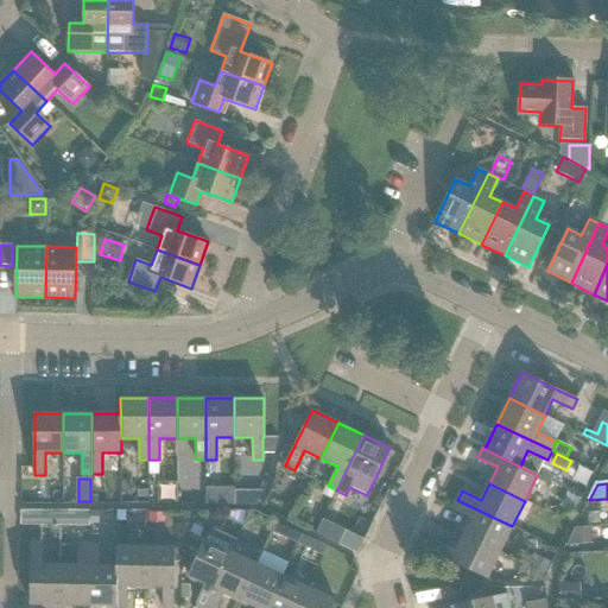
[(328,486),(323,495),(333,500),(336,491),(328,486)]
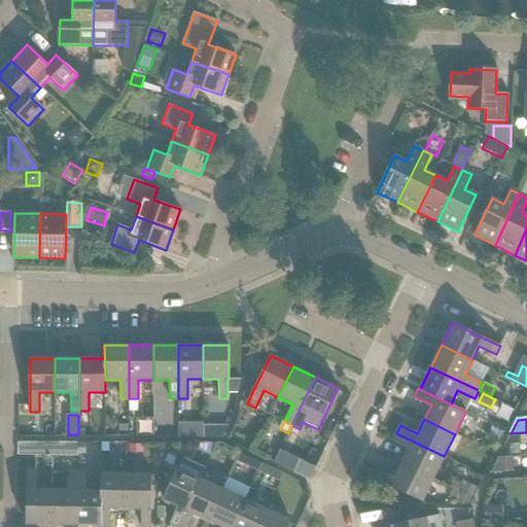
[(128,433),(128,422),(118,422),(118,433),(128,433)]
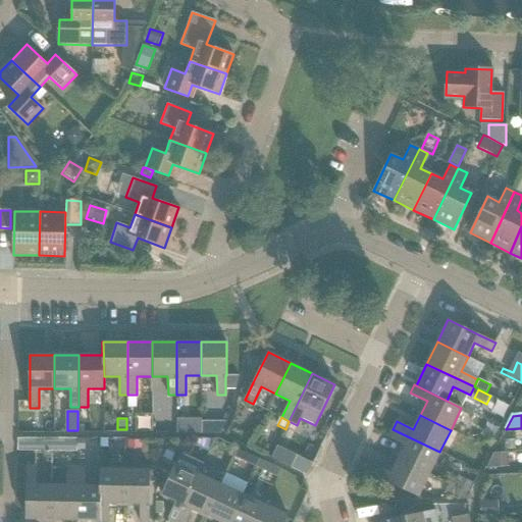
[(177,433),(202,433),(202,422),(202,419),(177,419),(177,433)]
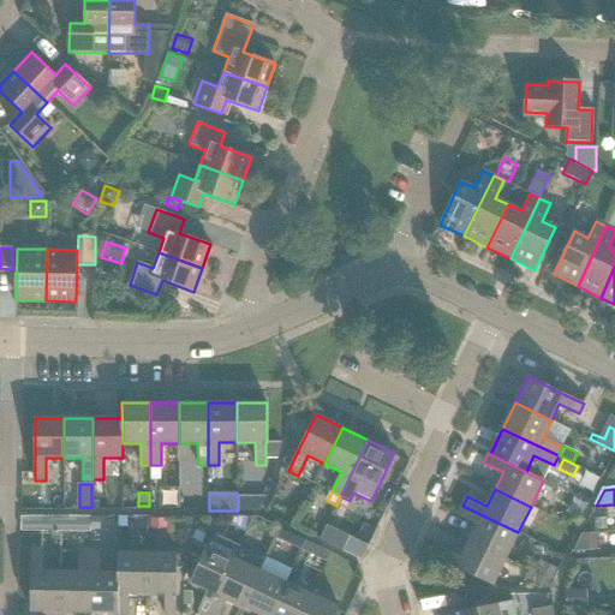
[(477,524),(470,541),(506,559),(518,532),(463,506),(458,514),(477,524)]
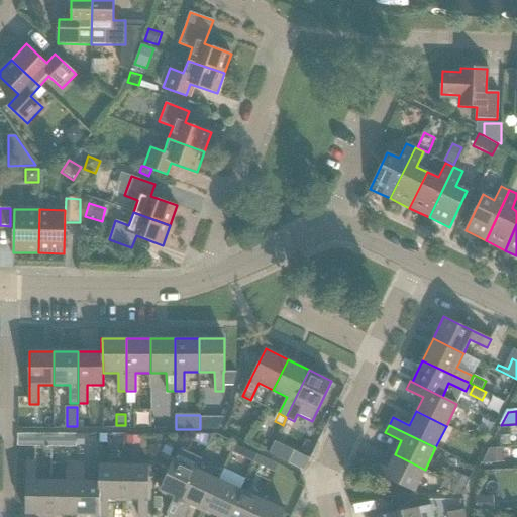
[(52,447),(52,434),(18,434),(17,446),(42,447),(52,447)]
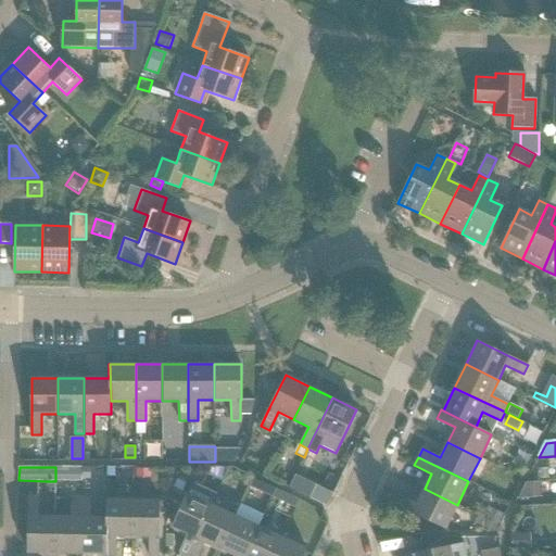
[(81,467),(55,467),(55,481),(81,481),(81,479),(81,467)]
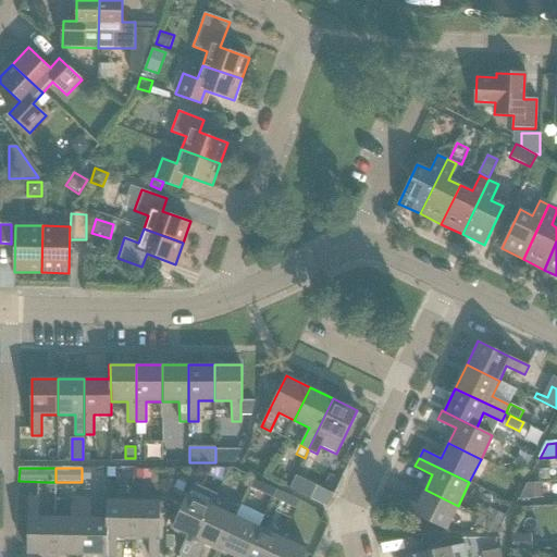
[(82,468),(82,480),(90,480),(91,468),(82,468)]
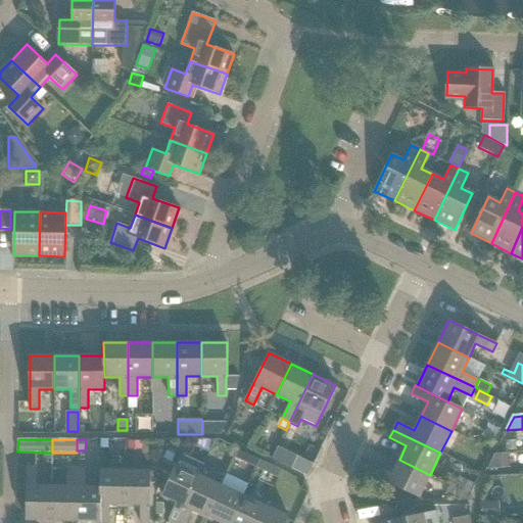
[(128,440),(128,449),(142,449),(142,440),(128,440)]
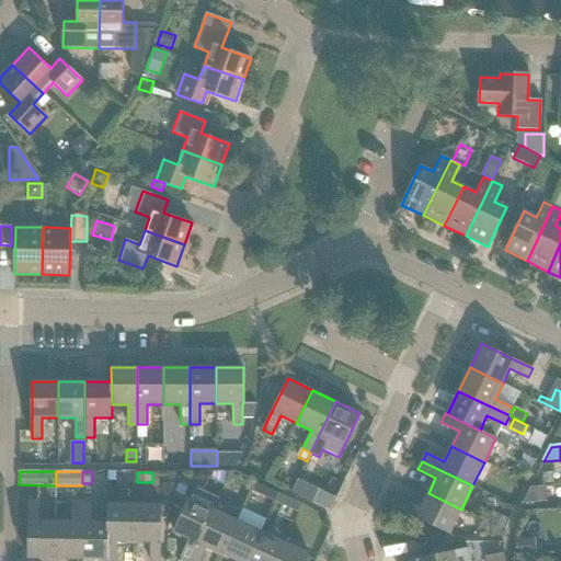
[(553,483),(553,473),(541,474),(541,484),(553,483)]
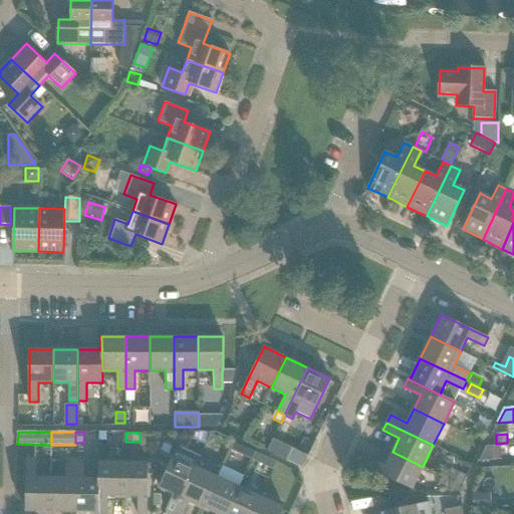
[(292,450),(272,441),(267,451),(286,461),(292,450)]
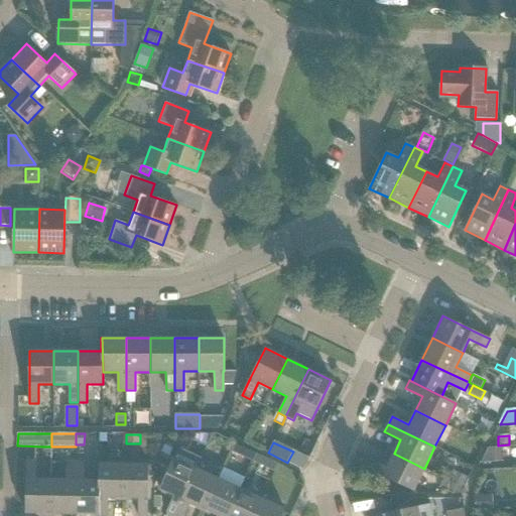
[(232,450),(242,456),(246,448),(235,443),(232,450)]
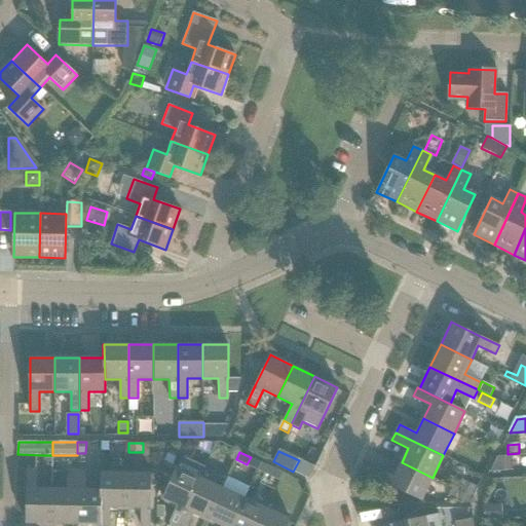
[(518,471),(517,456),(498,457),(491,472),(518,471)]
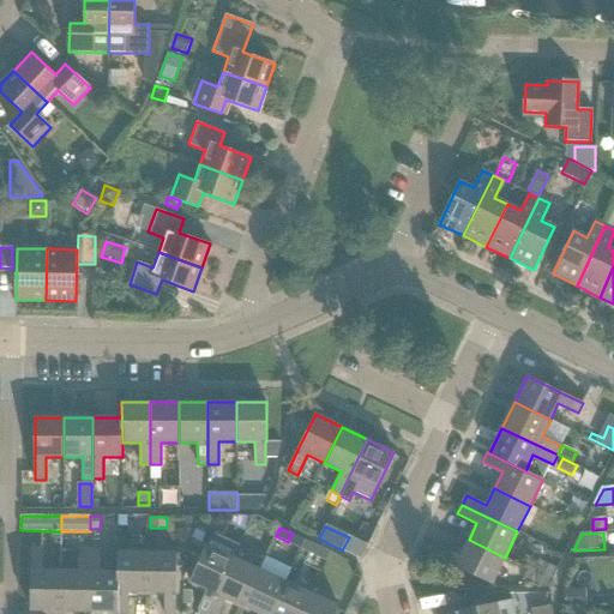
[(505,558),(469,540),(461,557),(441,547),(437,557),(456,566),(492,584),(505,558)]
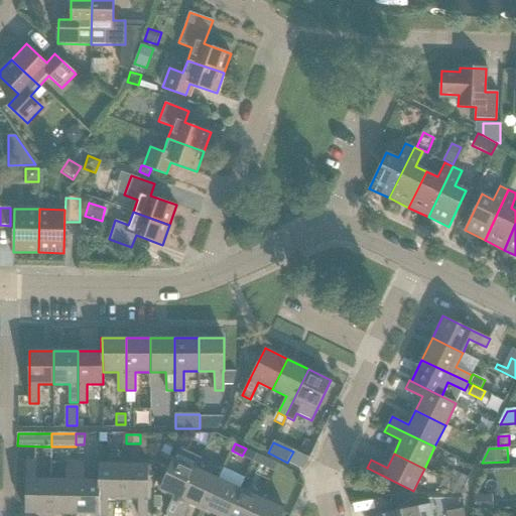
[(174,515),(196,469),(173,459),(159,489),(174,496),(166,512),(174,515)]
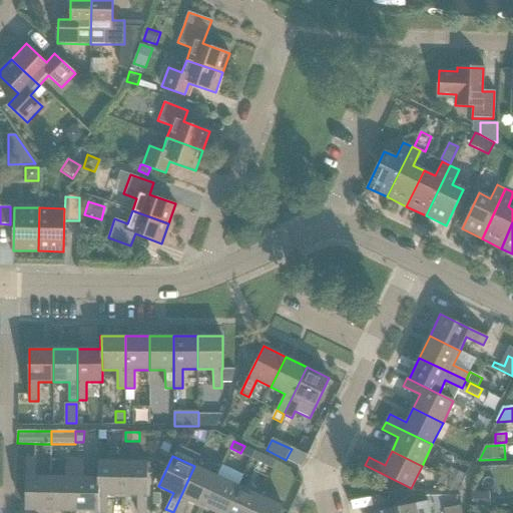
[(50,510),(50,477),(35,477),(35,458),(26,458),(26,476),(25,510),(50,510)]
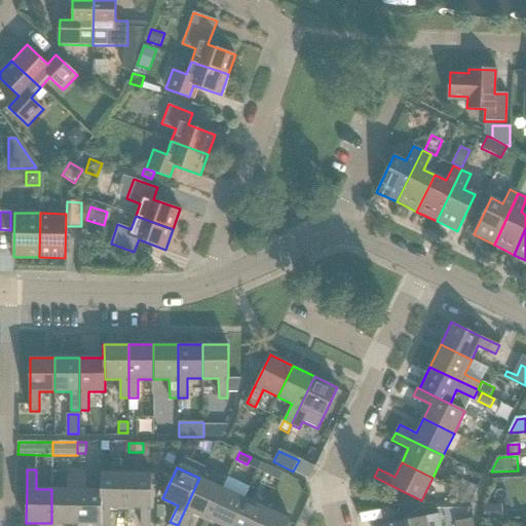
[(76,524),(76,471),(68,471),(68,489),(51,489),(51,523),(76,524)]
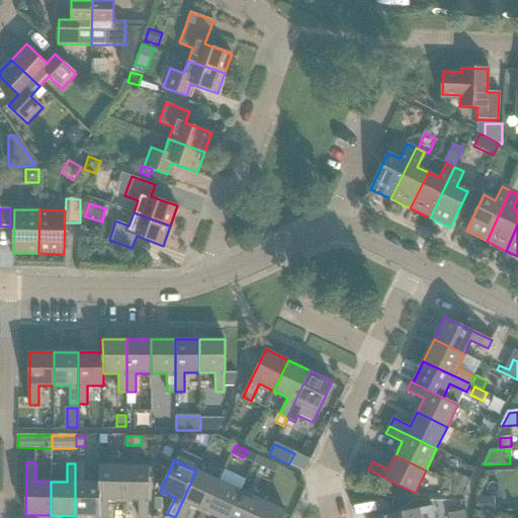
[(98,516),(99,483),(84,482),(84,463),(75,463),(75,516),(98,516)]
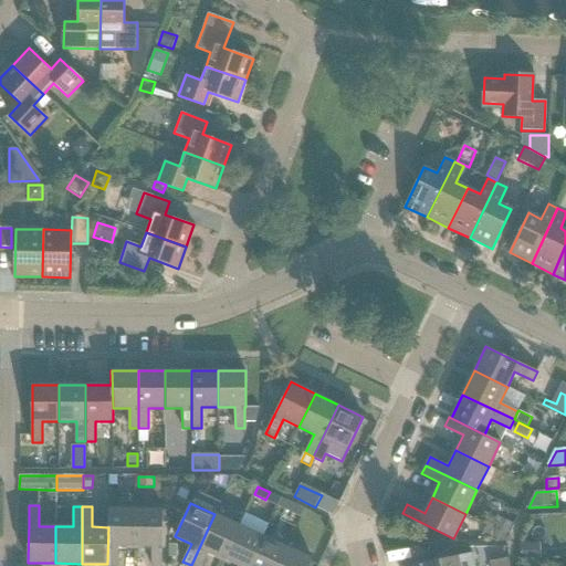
[(135,546),(135,510),(108,509),(108,527),(107,564),(107,565),(117,565),(117,546),(135,546)]
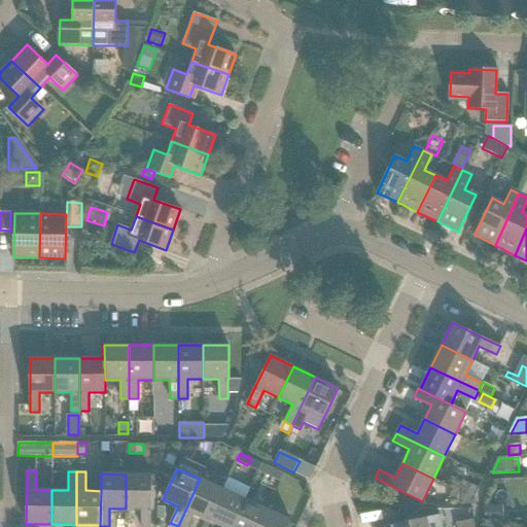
[(151,475),(126,475),(126,508),(141,508),(140,526),(149,526),(150,508),(151,475)]
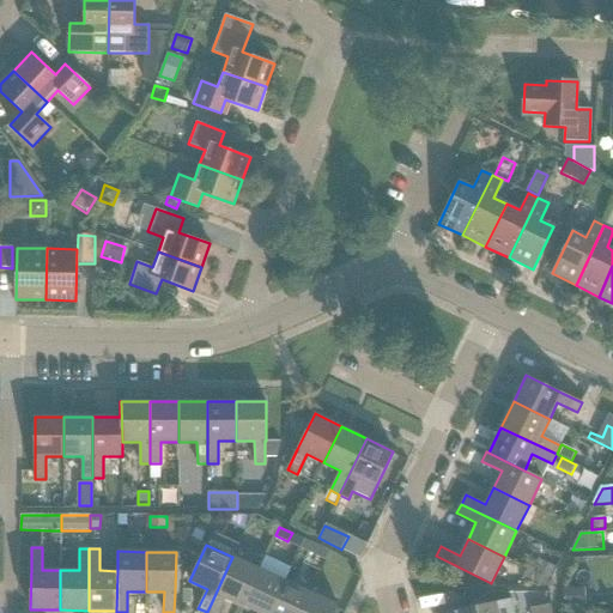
[(242,605),(259,569),(232,557),(207,612),(206,612),(218,612),(225,598),(242,605)]
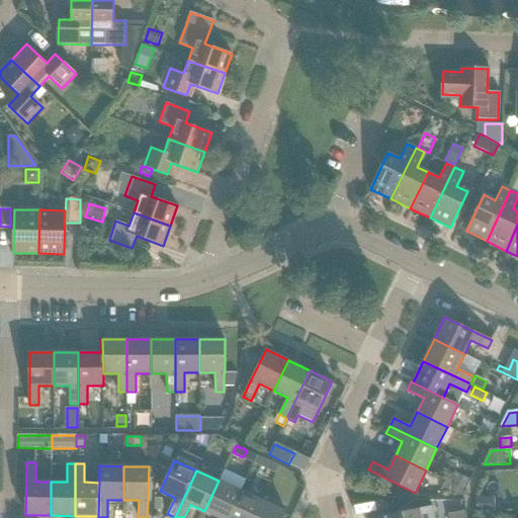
[(453,484),(464,489),(468,479),(457,473),(453,484)]
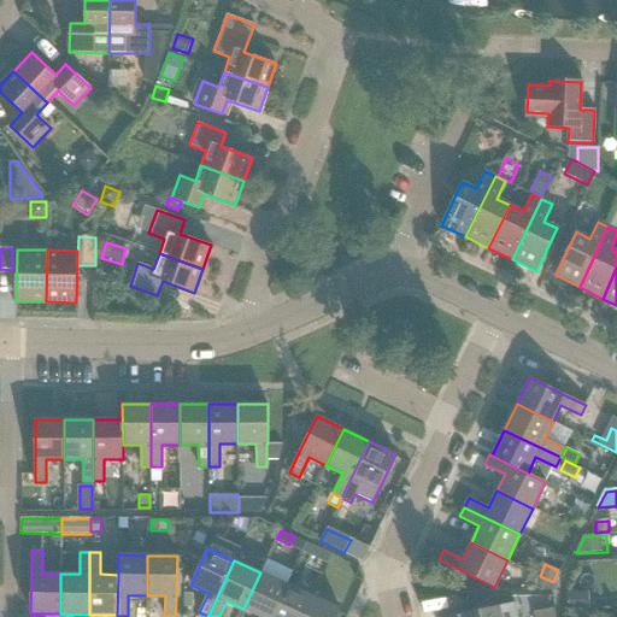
[(271,616),(287,585),(260,573),(244,609),(260,616),(271,616)]
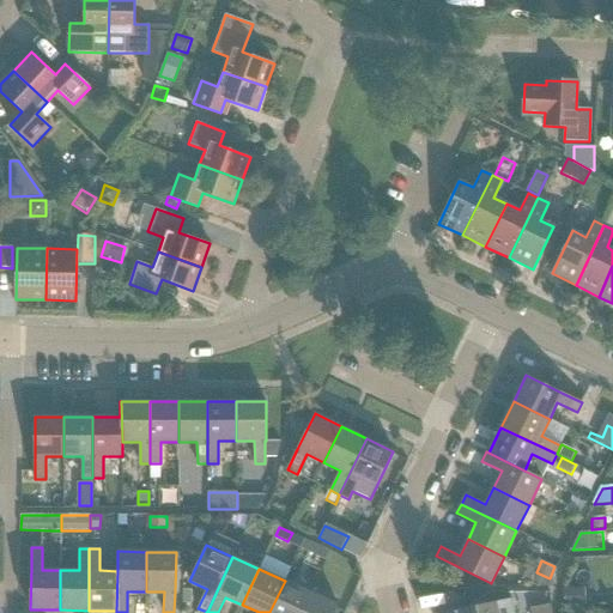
[(546,587),(550,578),(536,572),(527,569),(522,581),(535,587),(546,587)]
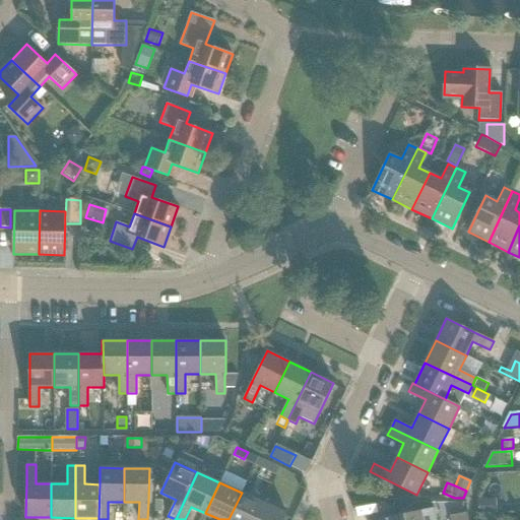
[(256,519),(264,503),(242,493),(229,519),(256,519)]
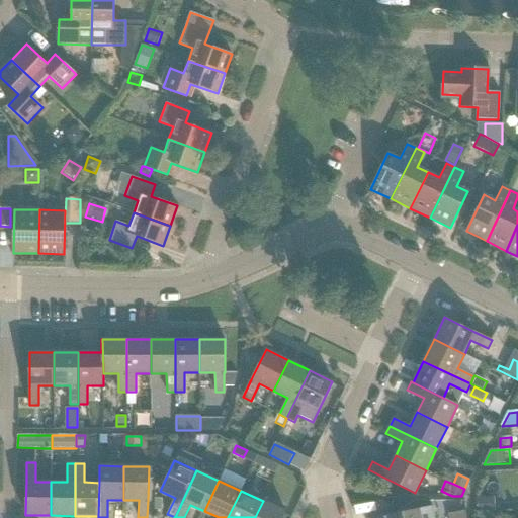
[(478,513),(495,512),(494,497),(477,498),(478,513)]
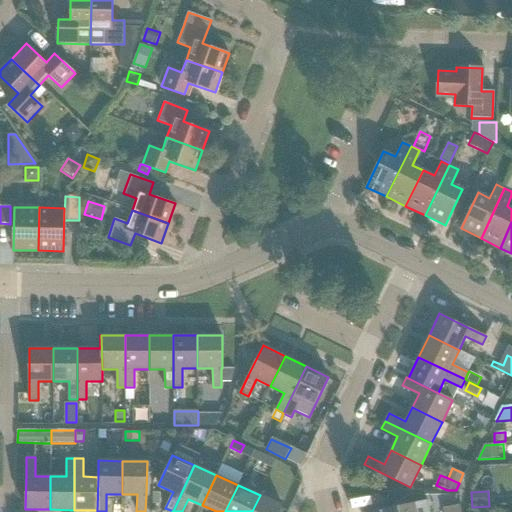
[(279,511),(282,506),(260,495),(252,511),(279,511)]
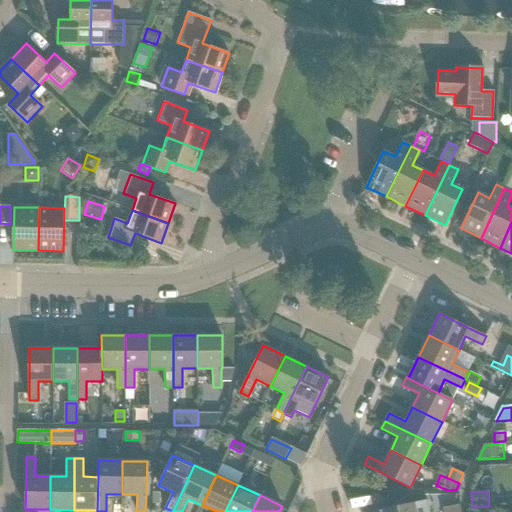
[(415,511),(414,503),(381,509),(381,510),(370,511),(415,511)]
